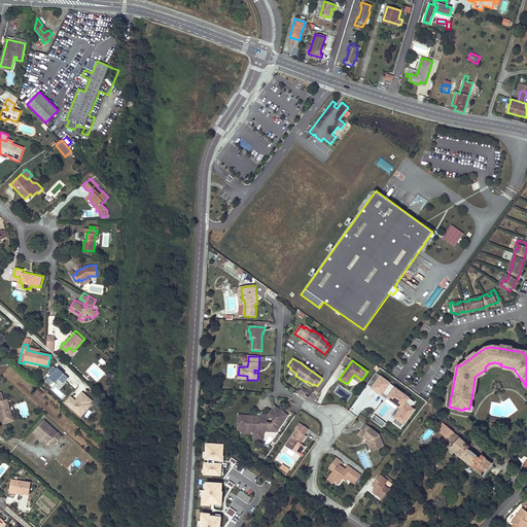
[(69,379),(59,369),(57,370),(54,366),(48,372),(51,375),(46,381),(50,384),(54,382),(57,385),(61,382),(64,385),(69,379)]
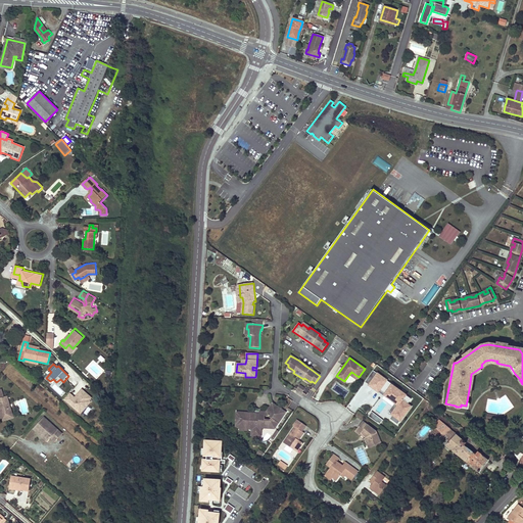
[(513,375),(515,374),(510,366),(500,364),(500,366),(508,368),(513,375)]
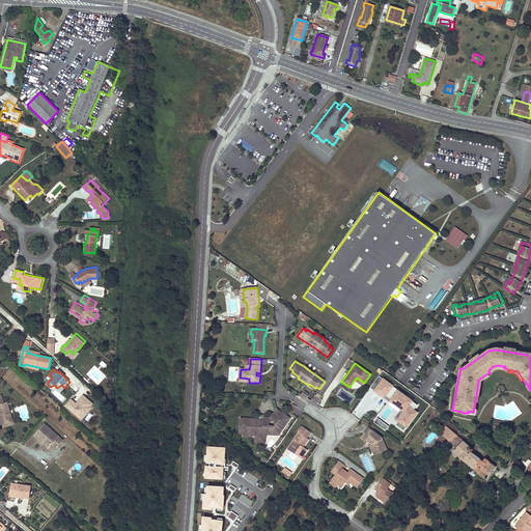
[(478,380),(477,389),(479,390),(481,381),(488,375),(487,373),(478,380)]
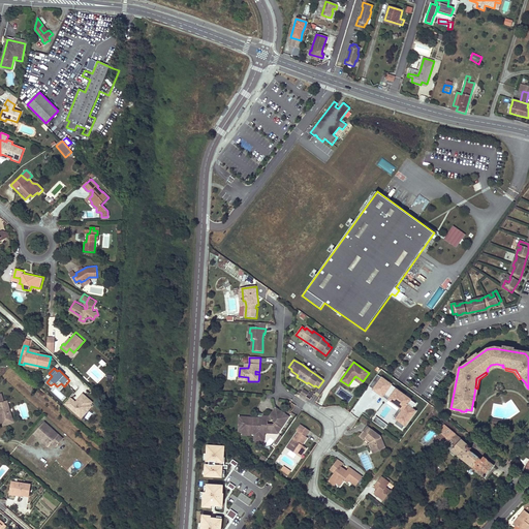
[(1,394),(0,394),(0,415),(1,418),(3,425),(7,424),(13,422),(9,408),(7,401),(3,402),(1,394)]
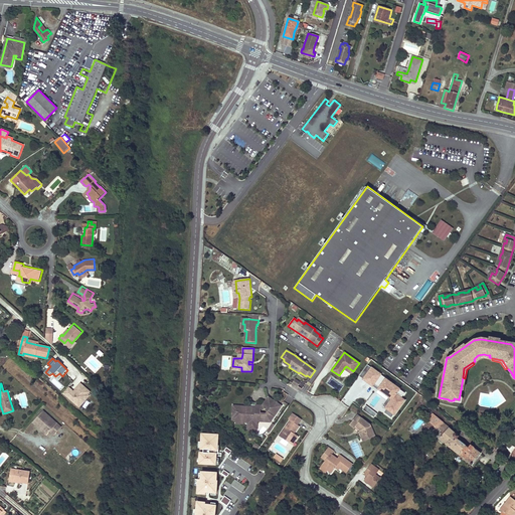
[(91,392),(80,383),(74,391),(68,386),(61,394),(79,409),(91,396),(89,395),(91,392)]
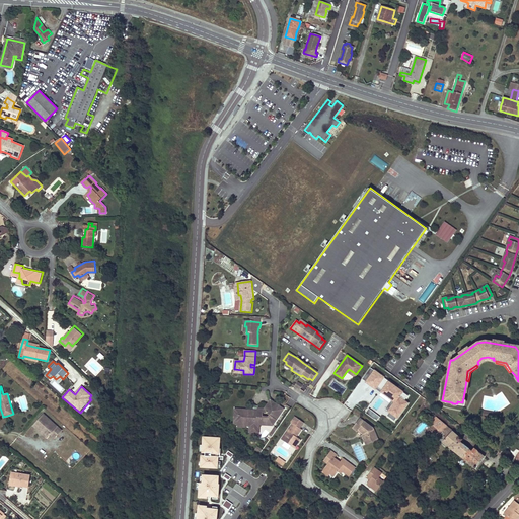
[(388,410),(382,418),(390,423),(397,414),(390,408),(396,398),(392,395),(393,394),(384,387),(380,392),(378,390),(374,397),(376,398),(380,401),(379,403),(388,410)]
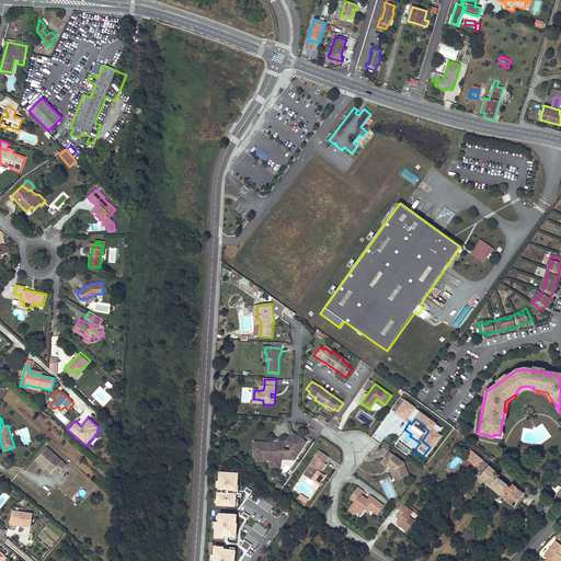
[(274,445),(259,444),(258,457),(266,458),(266,461),(271,461),(270,465),(273,467),(277,467),(281,465),(281,461),(294,461),(307,444),(296,435),(289,444),(287,443),(278,443),(278,447),(274,447),(274,445)]
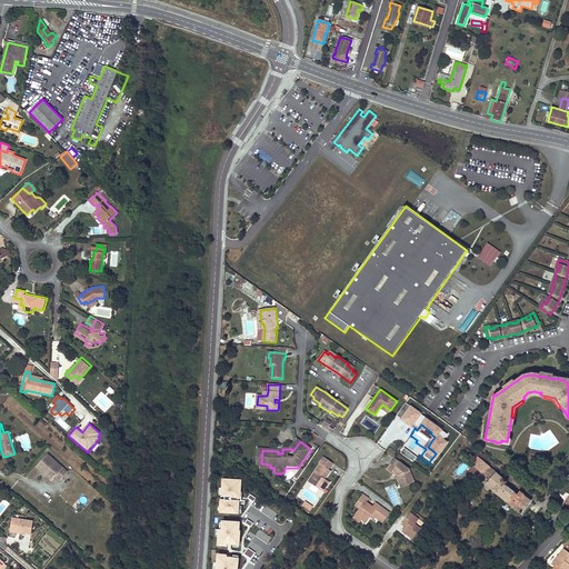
[(403,449),(400,455),(413,462),(417,457),(403,449)]
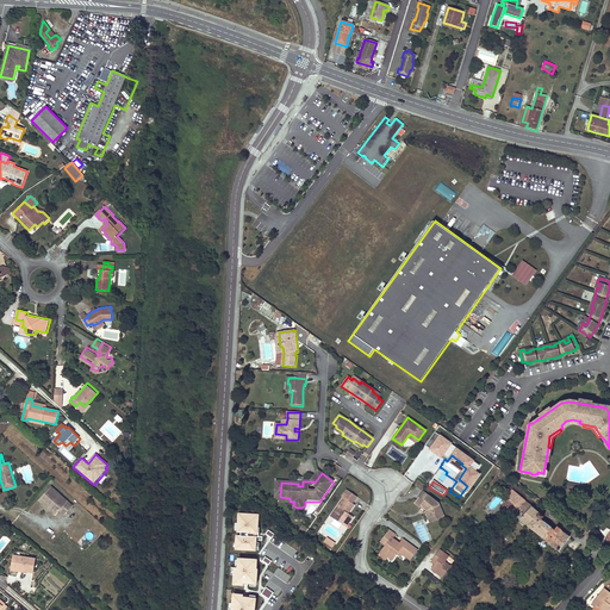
[(290,502),(290,498),(280,497),(281,483),(275,483),(275,500),(280,502),(279,504),(290,504),(290,502)]
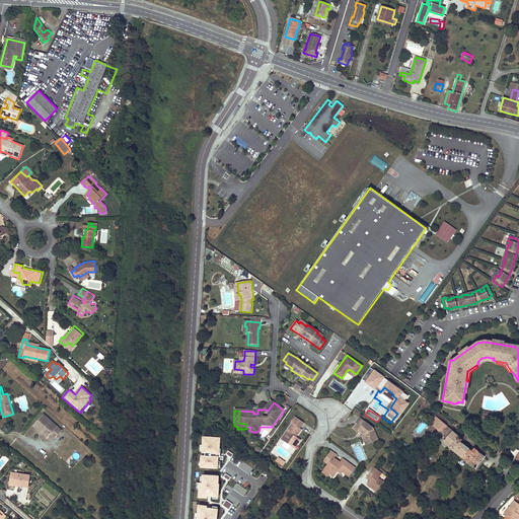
[(61,429),(43,414),(34,423),(48,435),(50,433),(54,437),(61,429)]
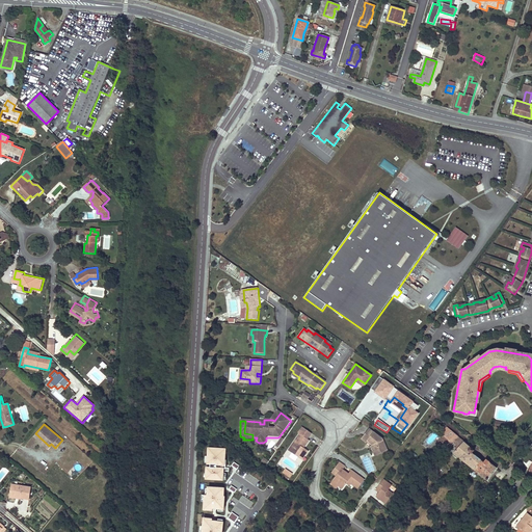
[(308,439),(311,433),(301,426),(298,431),(299,433),(289,448),(292,450),(291,452),(299,458),(302,454),(304,455),(309,451),(303,447),(309,440),(308,439)]
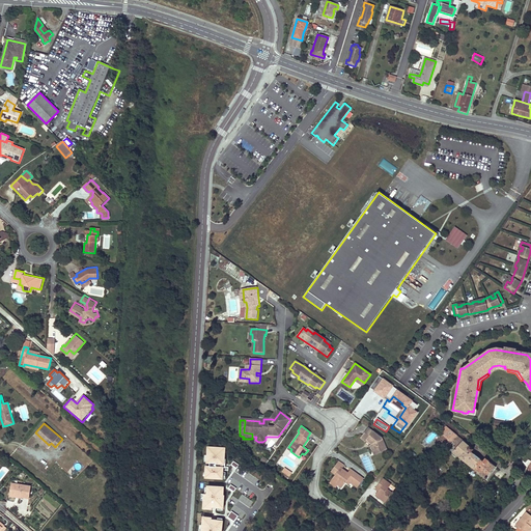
[(382,438),(368,428),(361,438),(370,445),(373,452),(383,448),(381,443),(384,442),(382,438)]
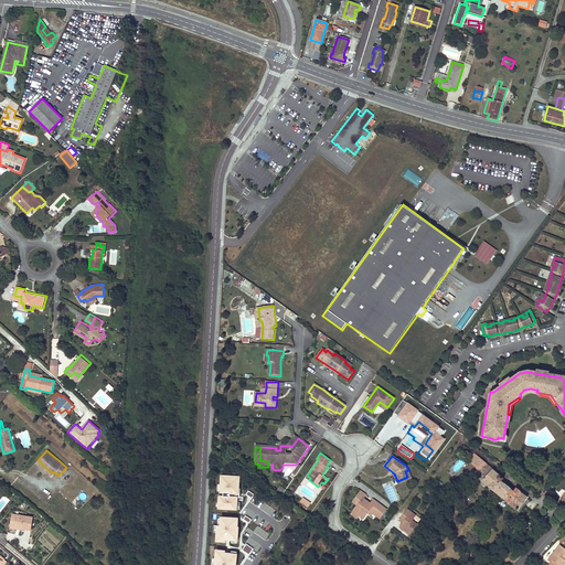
[(503,479),(477,456),(464,471),(472,478),(481,469),(483,468),(489,473),(484,478),(481,481),(518,510),(528,498),(516,488),(513,491),(501,481),(503,479)]
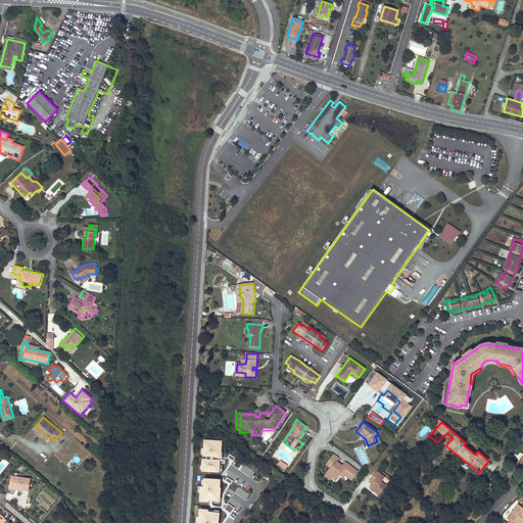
[(48,438),(35,426),(33,428),(46,440),(48,438)]
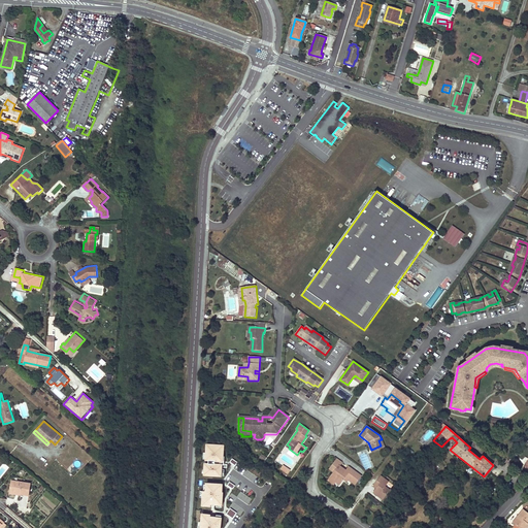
[(381,446),(371,450),(371,452),(384,447),(382,439),(378,440),(381,446)]
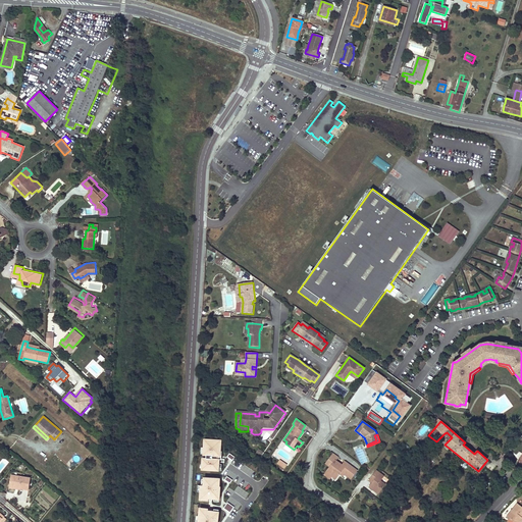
[(200,473),(218,474),(219,460),(220,460),(221,442),(202,440),(201,459),(200,473)]
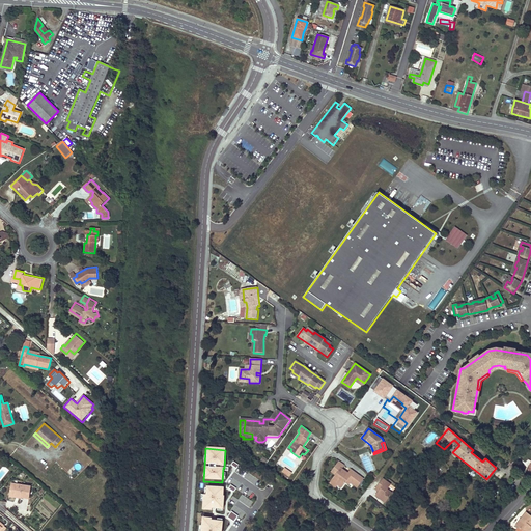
[(342,469),(337,465),(332,472),(336,475),(330,483),(336,488),(338,485),(341,488),(345,482),(342,480),(345,477),(351,481),(350,482),(356,487),(362,480),(357,476),(357,474),(351,470),(348,474),(342,469)]
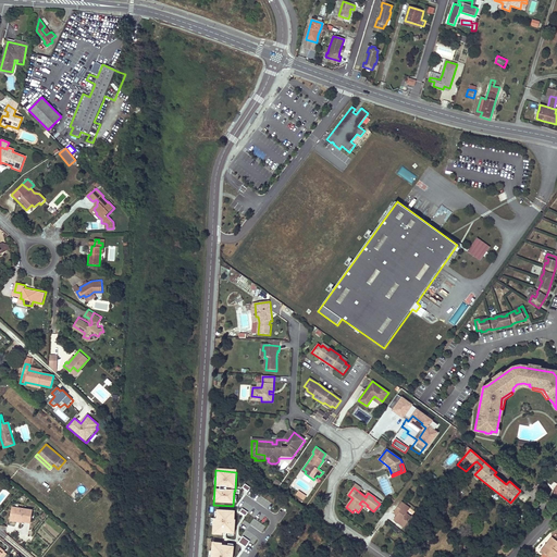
[(410,508),(401,502),(393,514),(397,517),(394,520),(404,528),(411,518),(407,514),(410,508)]
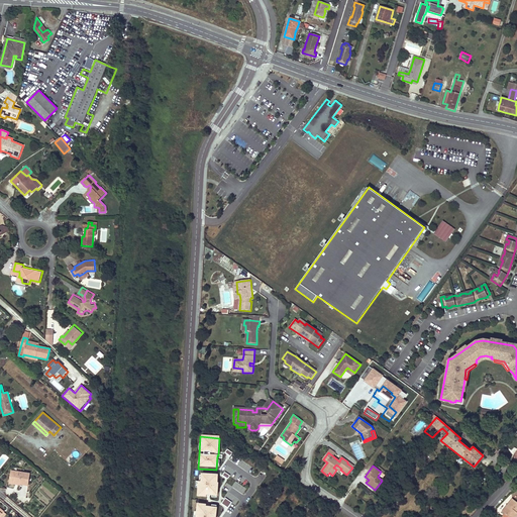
[(19,484),(24,485),(28,485),(30,474),(11,471),(9,481),(20,483),(19,484)]
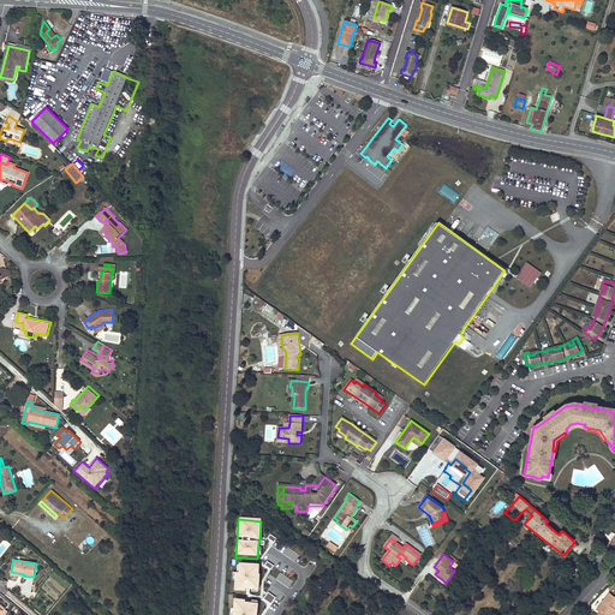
[(234,591),(257,592),(258,567),(237,566),(237,574),(234,574),(234,591)]
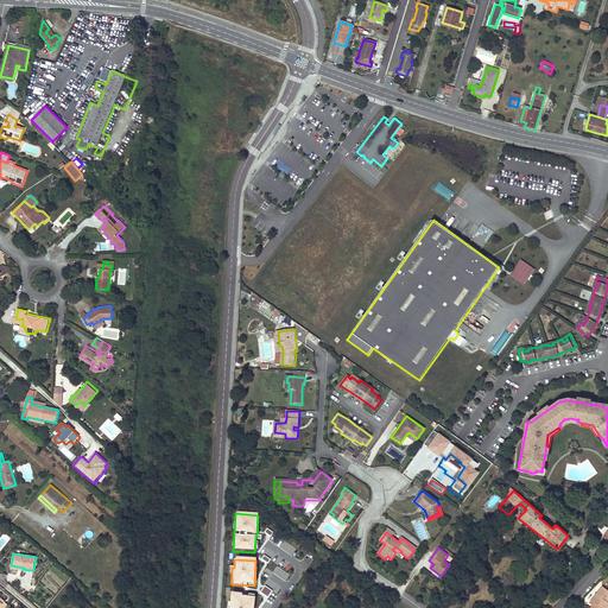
[(607,600),(607,591),(601,587),(593,599),(594,600),(590,603),(596,607),(607,607),(607,603),(607,602),(607,600)]
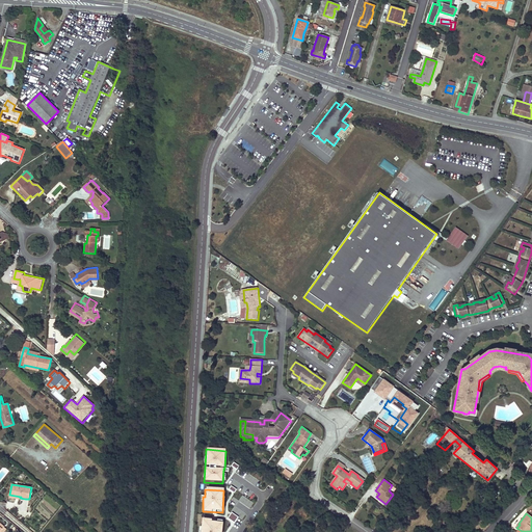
[(220,531),(221,525),(211,524),(212,521),(203,521),(203,528),(200,527),(198,531),(220,531)]
